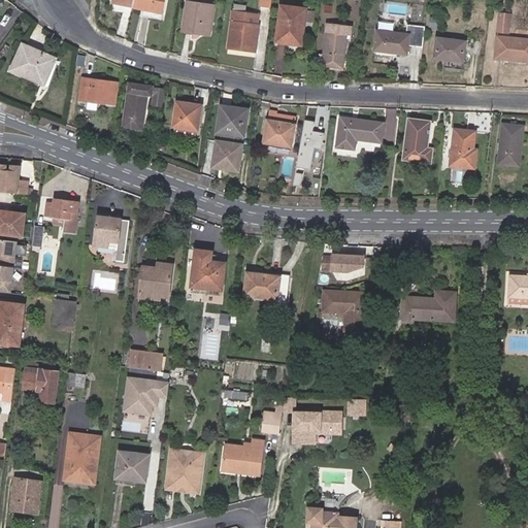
[(134,0),(134,7),(163,13),(165,0),(134,0)]
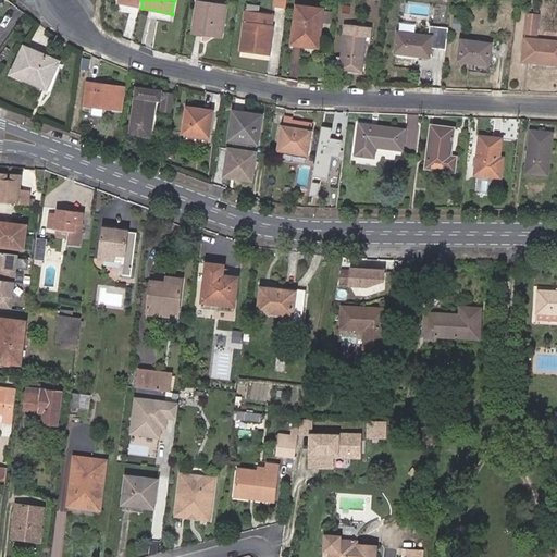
[(207,31),(207,35),(222,36),(225,5),(198,1),(195,28),(207,31)]
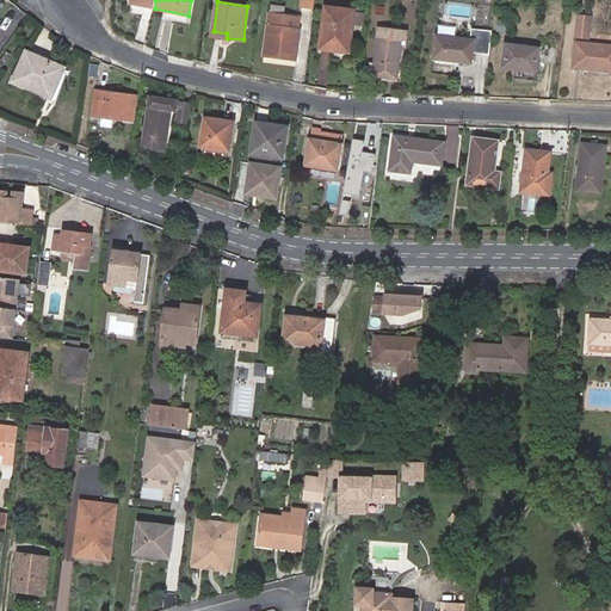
[(296,59),(301,29),(285,26),(287,14),(284,14),(285,6),(272,5),(271,12),(270,12),(264,55),(296,59)]
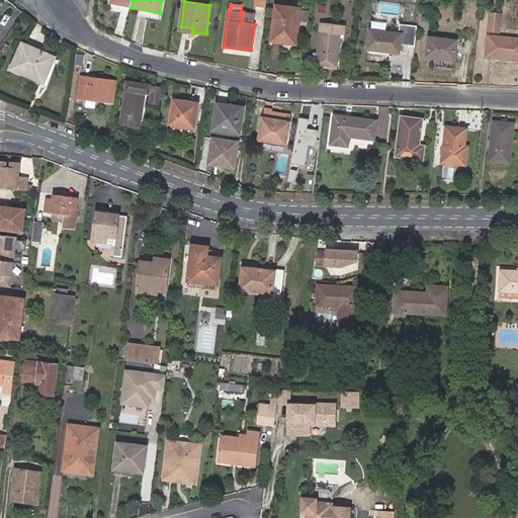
[(296,36),(298,18),(299,9),(277,6),(272,39),(291,42),(292,35),(296,36)]
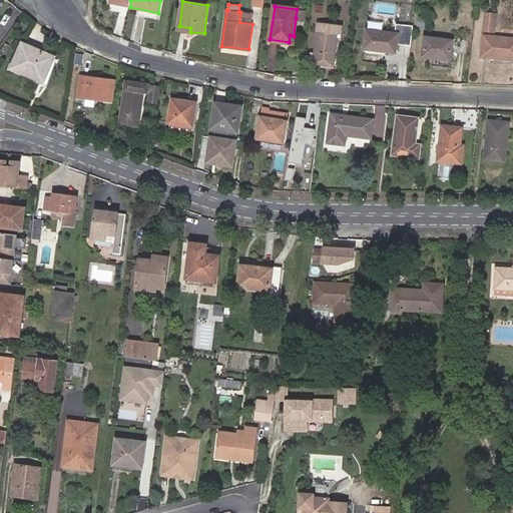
[(297,9),(296,18),(305,19),(306,10),(297,9)]
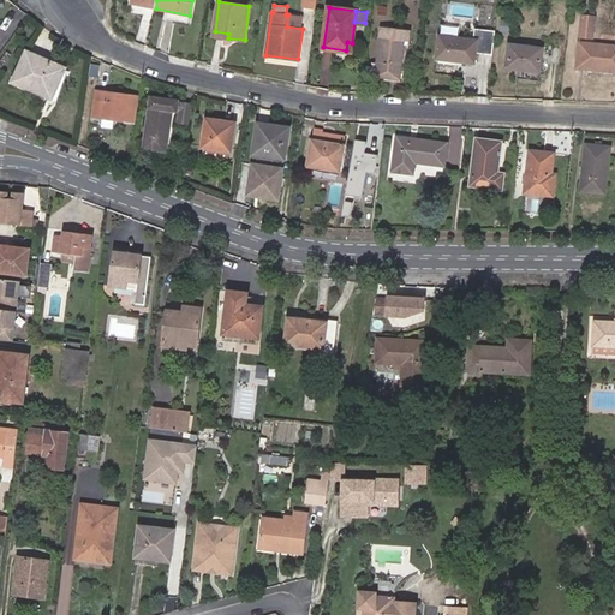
[(287,27),(303,29),(304,17),(288,15),(287,27)]
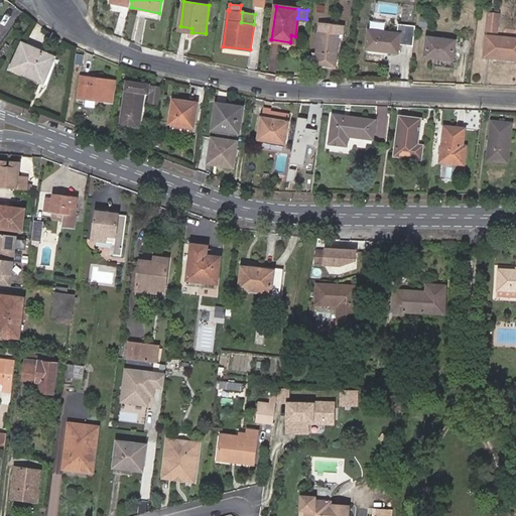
[(497,31),(499,14),(489,13),(487,30),(497,31)]
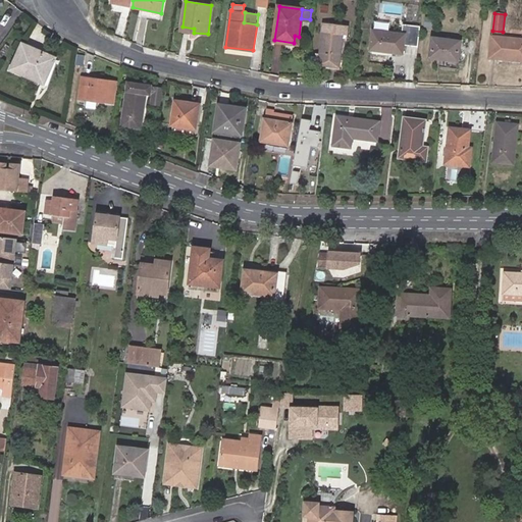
[(348,35),(349,25),(324,22),(319,64),(340,66),(344,35),(348,35)]
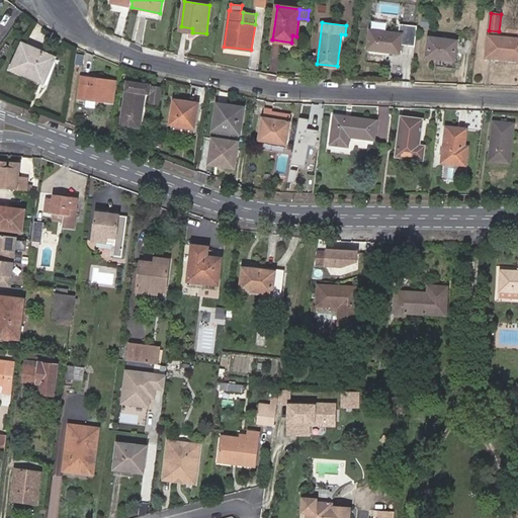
[(400,54),(402,34),(369,30),(367,50),(400,54)]
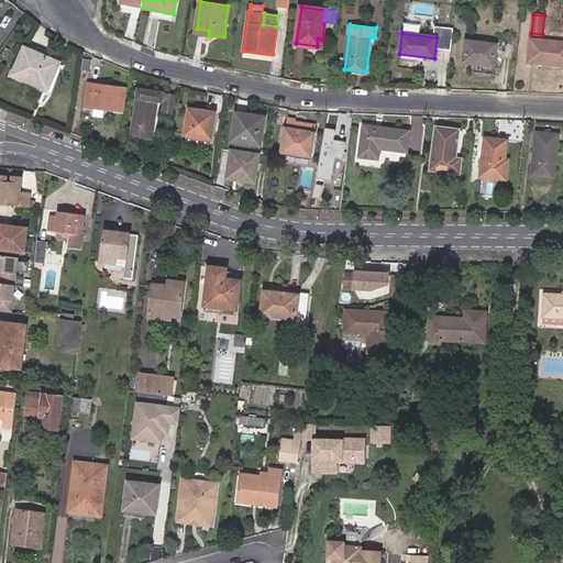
[(562,65),(562,42),(530,40),(528,63),(562,65)]
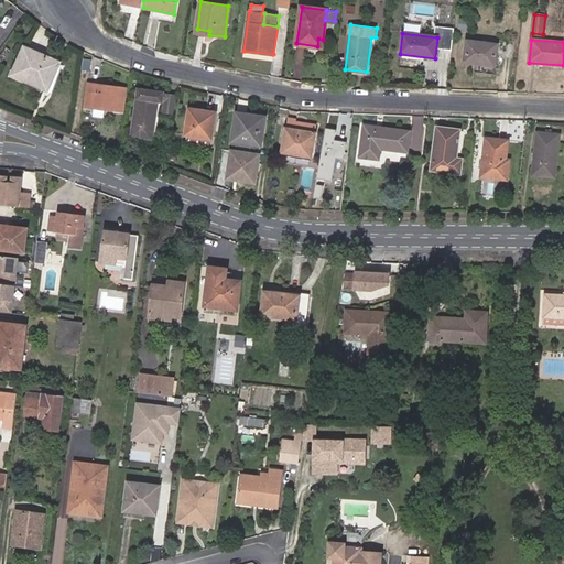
[(495,66),(498,44),(467,41),(465,62),(495,66)]
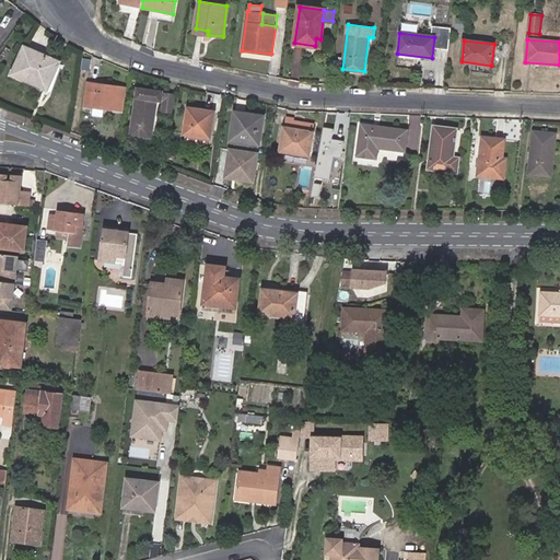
[(48,86),(59,61),(24,46),(12,74),(22,79),(24,76),(48,86)]
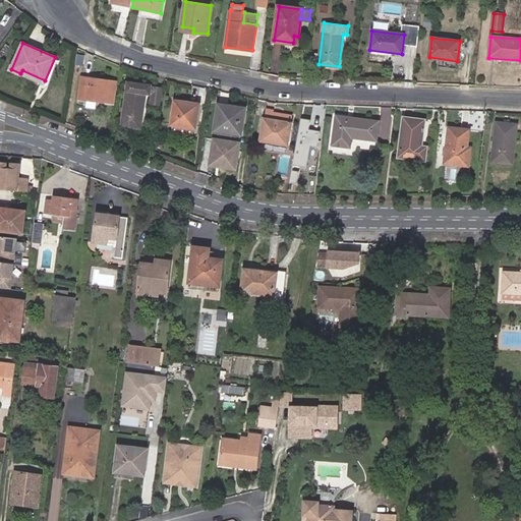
[(118,82),(108,80),(81,77),(78,99),(115,103),(118,82)]
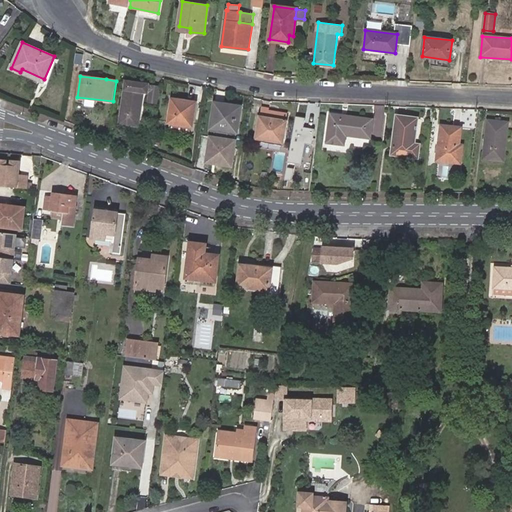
[(147,93),(149,83),(125,81),(119,123),(138,126),(143,92),(147,93)]
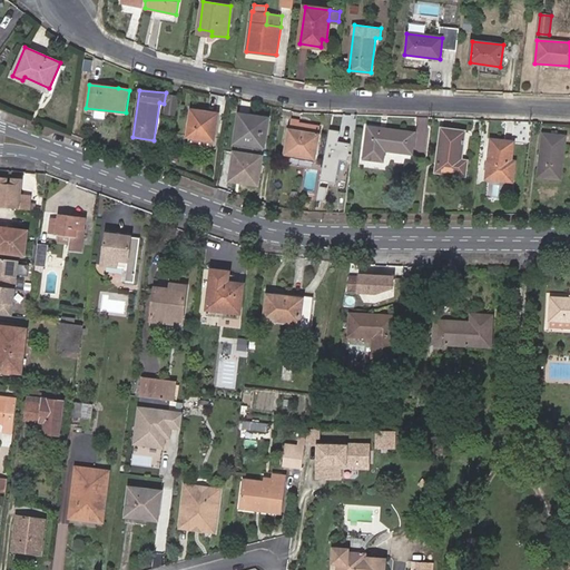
[(177,95),(166,92),(164,104),(163,114),(175,115),(177,95)]
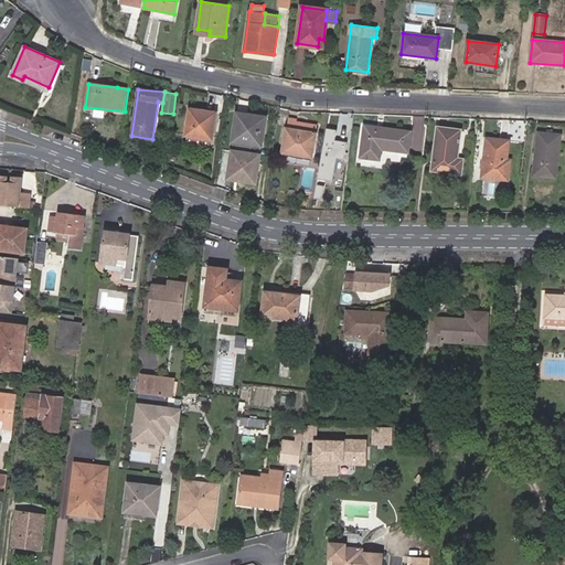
[(212,139),(216,113),(190,109),(187,136),(212,139)]
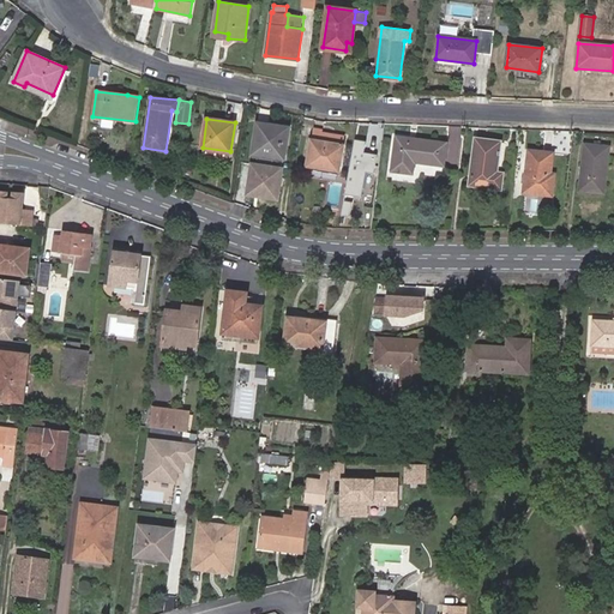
[(284,158),(288,127),(258,122),(253,155),(284,158)]
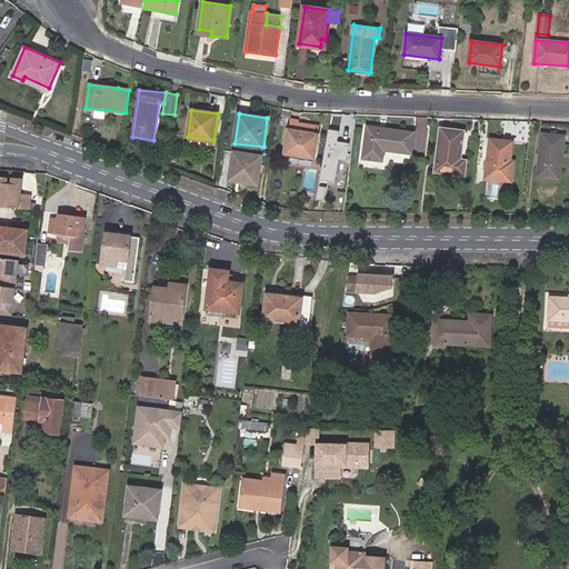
[(313,159),(320,127),(291,122),(290,127),(287,127),(283,146),(287,147),(286,153),(313,159)]
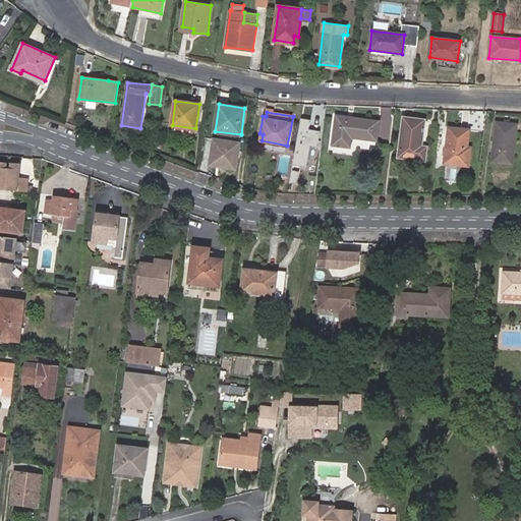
[(377,140),(380,121),(337,116),(333,146),(350,148),(352,137),(377,140)]
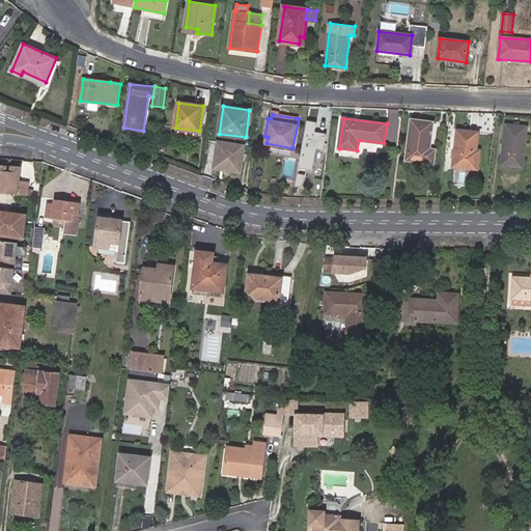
[(429,149),(434,122),(412,120),(407,157),(426,159),(426,162),(434,163),(436,149),(429,149)]
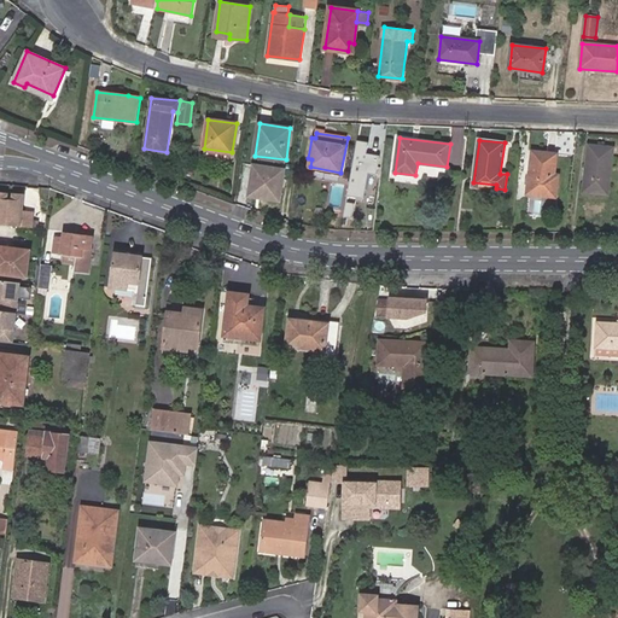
[(369,144),(357,141),(348,196),(365,198),(369,174),(377,175),(380,156),(367,155),(369,144)]
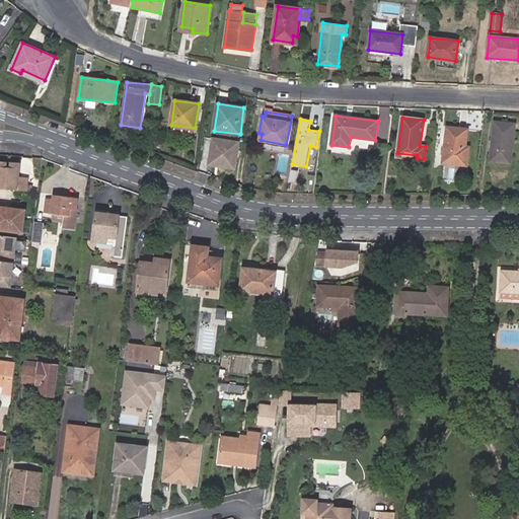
[(511,163),(515,124),(495,121),(490,161),(511,163)]
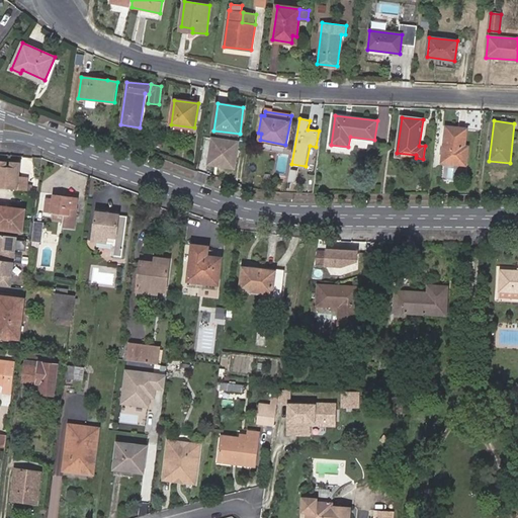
[(464,146),(466,128),(447,126),(443,162),(466,165),(468,147),(464,146)]
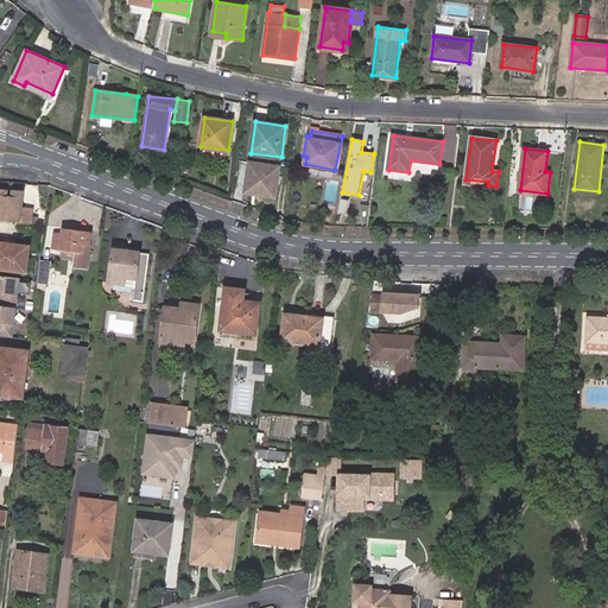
[(251,196),(285,200),(287,164),(253,162),(251,196)]
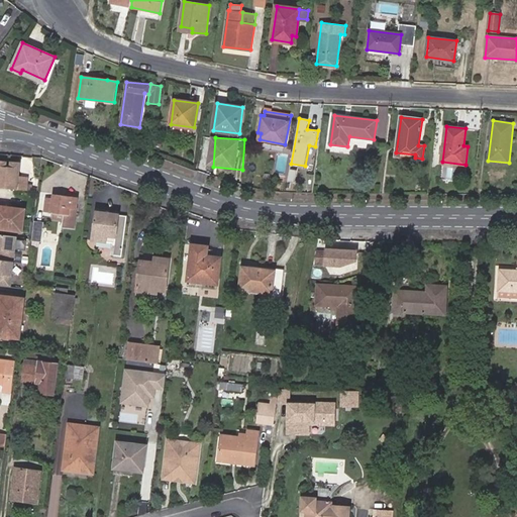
[(0,187),(27,191),(29,178),(19,177),(20,165),(13,164),(12,170),(6,169),(7,163),(0,162),(0,187)]
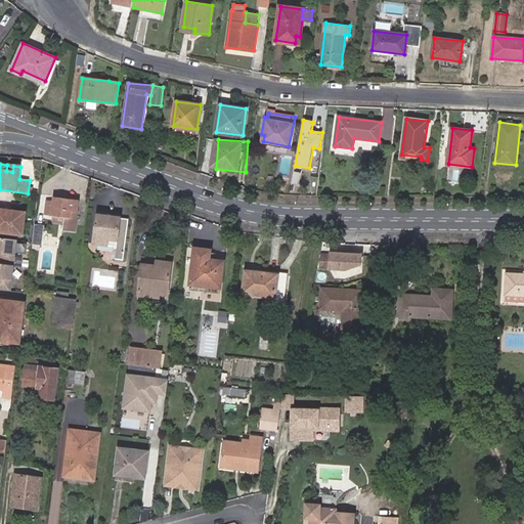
[(66,217),(64,223),(63,229),(75,230),(79,201),(54,198),(53,202),(47,201),(45,214),(54,215),(66,217)]
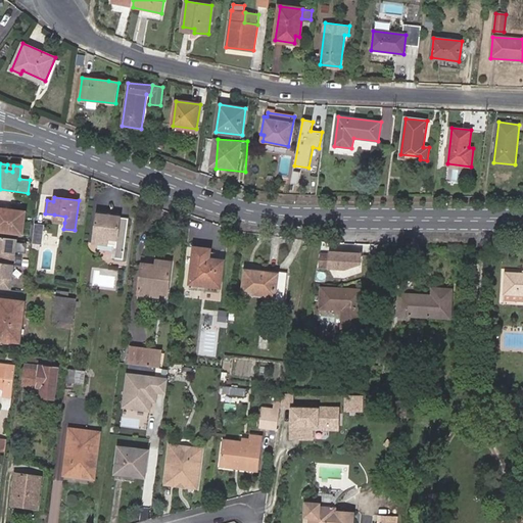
[(25,211),(0,208),(0,231),(22,234),(25,211)]
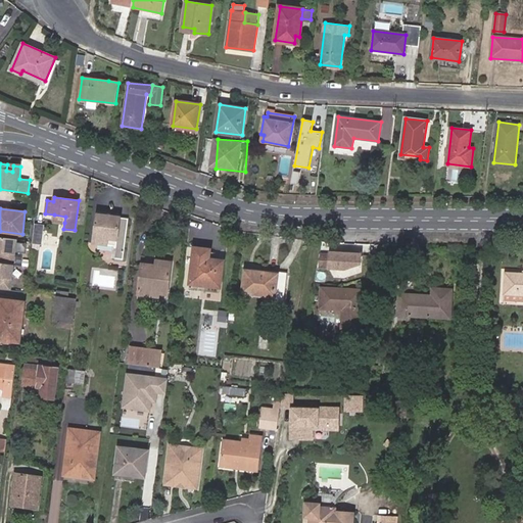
[(115,240),(114,245),(112,257),(122,258),(127,219),(119,218),(120,217),(98,214),(94,243),(105,244),(106,239),(115,240)]
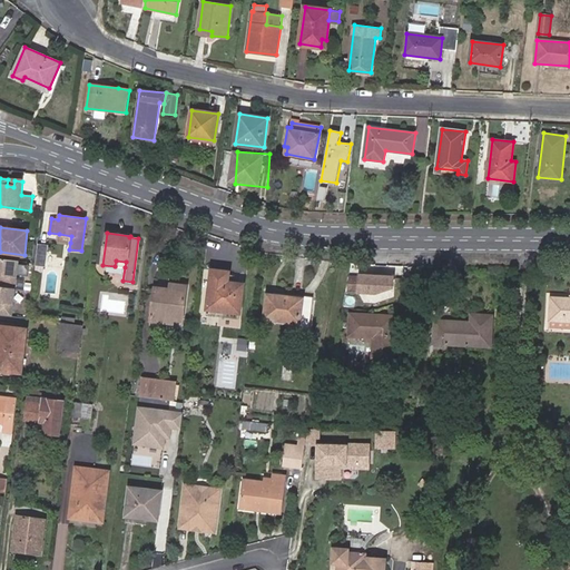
[(49,245),(38,244),(35,266),(46,267),(49,245)]
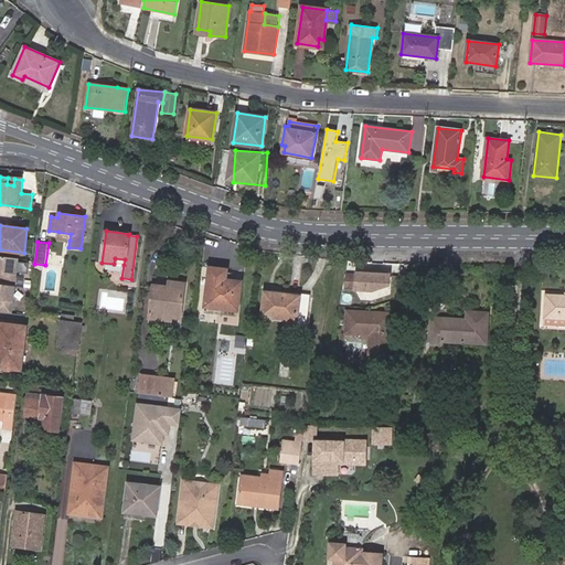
[(0,255),(0,277),(23,279),(25,258),(0,255)]
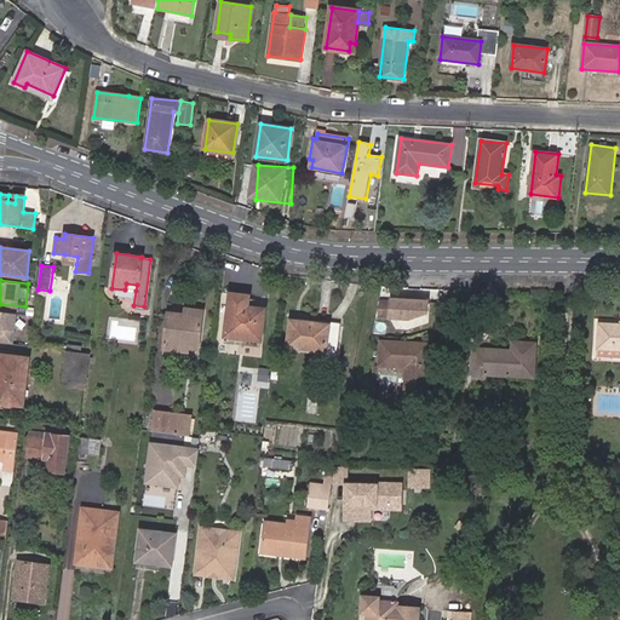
[(250,296),(230,293),(225,337),(260,342),(264,309),(248,306),(250,296)]
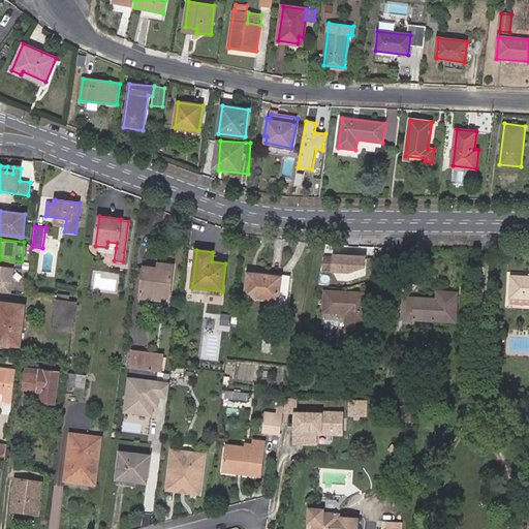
[(374,254),(336,254),(336,271),(374,272),(374,254)]
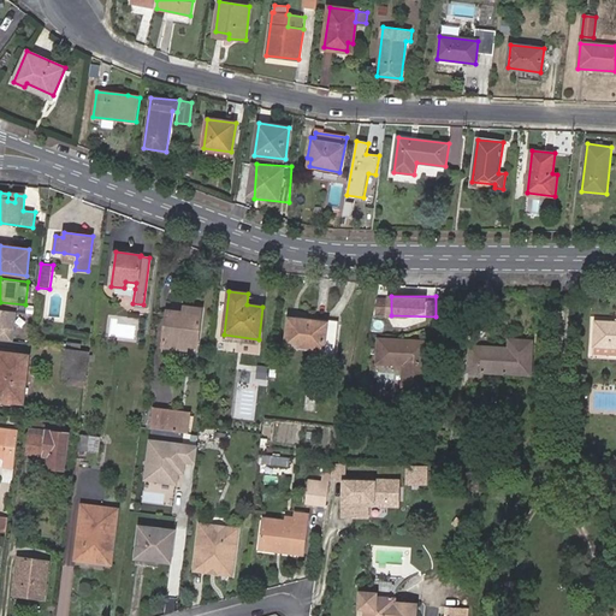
[(196,347),(201,309),(184,306),(183,313),(167,311),(163,347),(187,349),(187,345),(196,347)]
